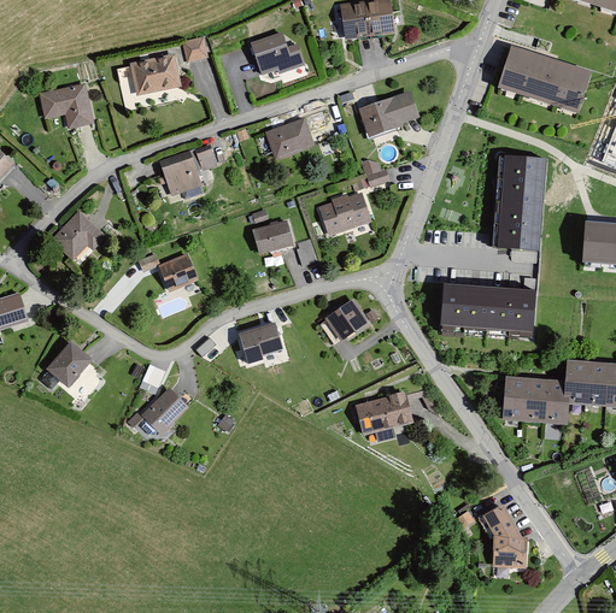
[(380,34),(393,33),(388,0),(363,0),(339,4),(344,39),(362,36),(380,34)]
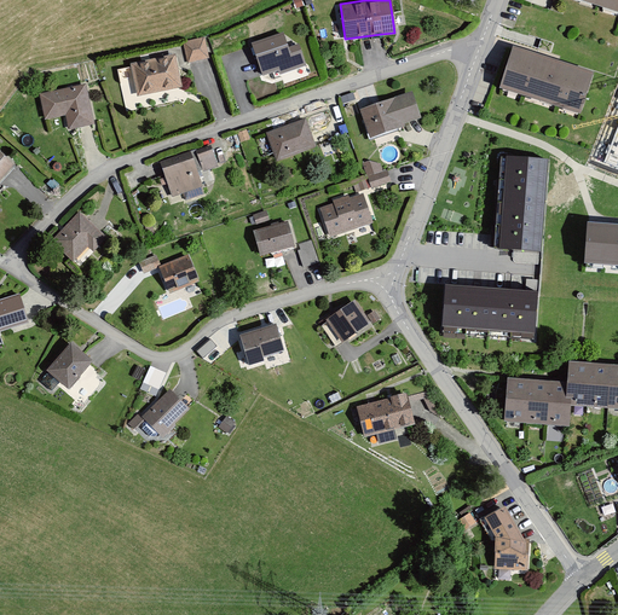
[(279,74),(305,65),(298,45),(287,48),(281,33),(250,45),(261,75),(277,69),(279,74)]
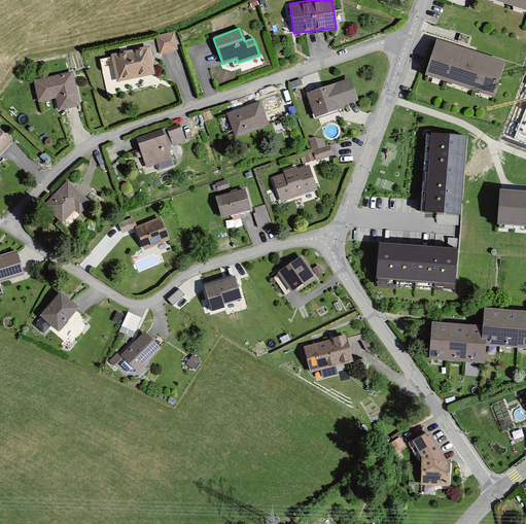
[(155,36),(160,54),(179,49),(175,32),(155,36)]
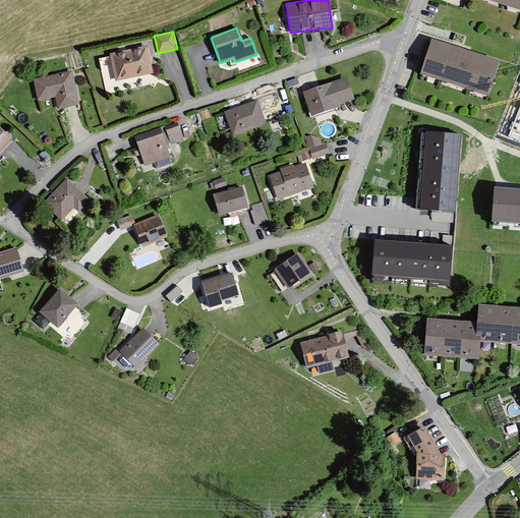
[(422,71),(489,93),(501,59),(434,37),(422,71)]
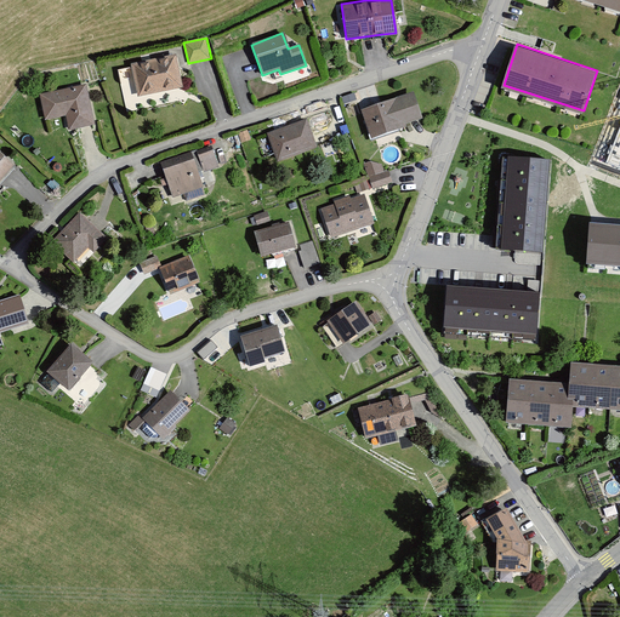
[(137,96),(181,87),(174,56),(131,64),(137,96)]
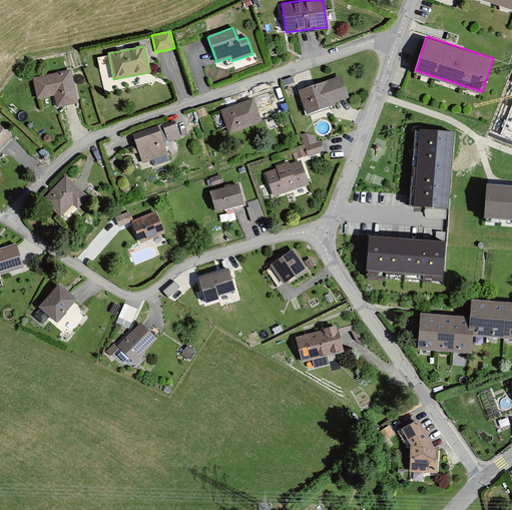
[(56,107),(77,103),(70,69),(32,77),(36,99),(54,95),(56,107)]
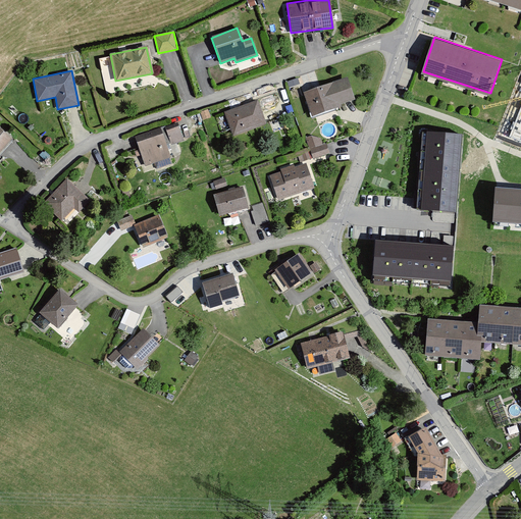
[(312,116),(341,107),(340,103),(353,99),(346,79),(304,92),(312,116)]
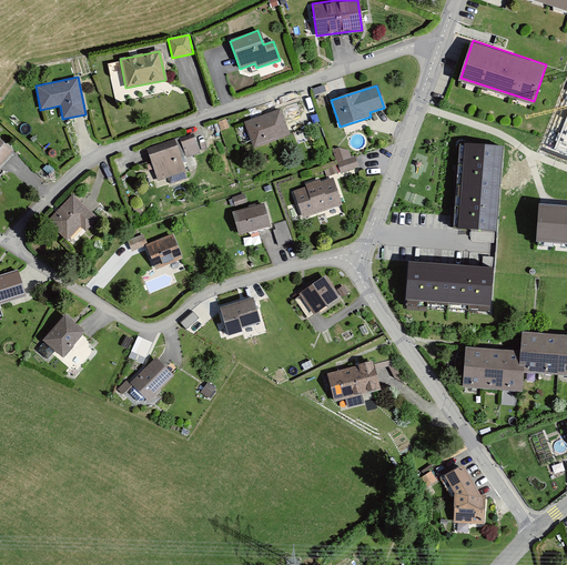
[(243,121),(253,148),(290,135),(280,108),(243,121)]
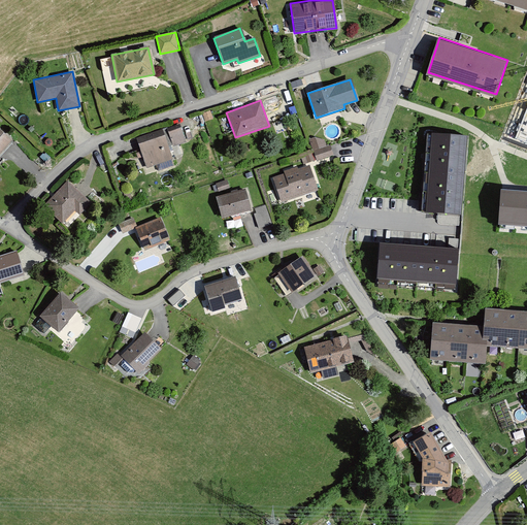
[(167,126),(173,144),(186,140),(179,122),(167,126)]
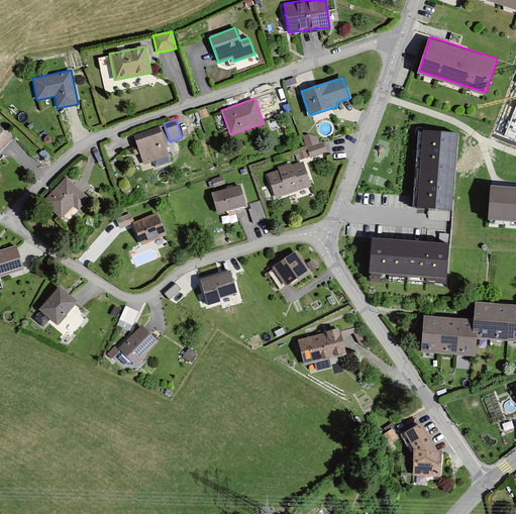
[(133,133),(143,163),(169,155),(159,125),(133,133)]
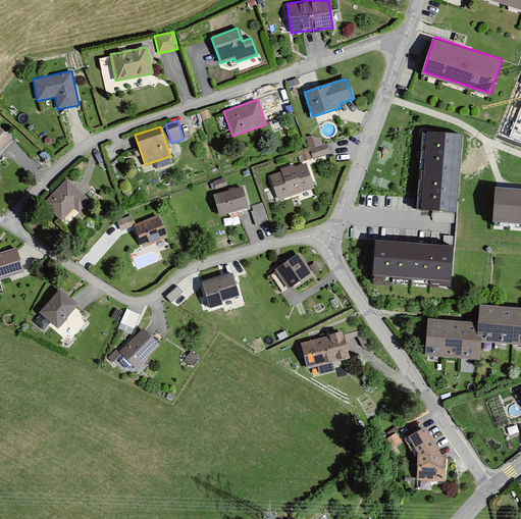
[(460,169),(463,133),(426,130),(423,166),(460,169)]
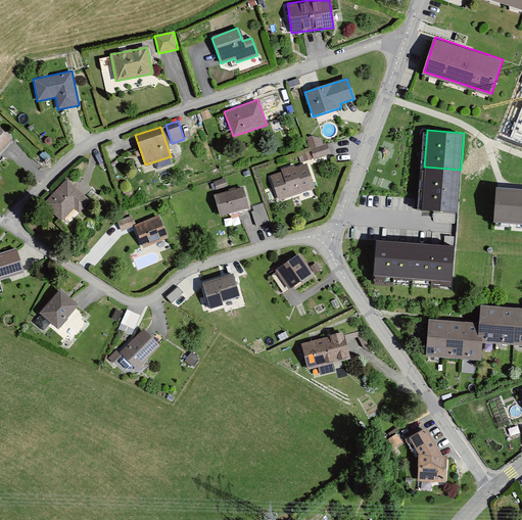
[(0,148),(9,139),(0,131),(0,148)]
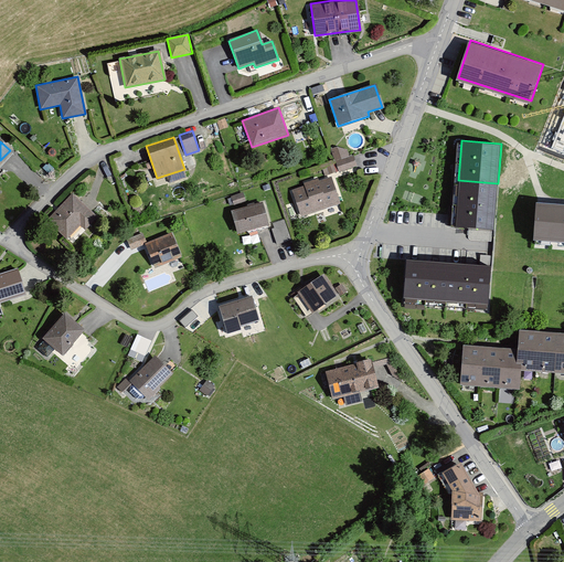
[(293,188),(301,215),(340,203),(331,176),(319,179),(318,177),(304,181),(305,183),(293,188)]
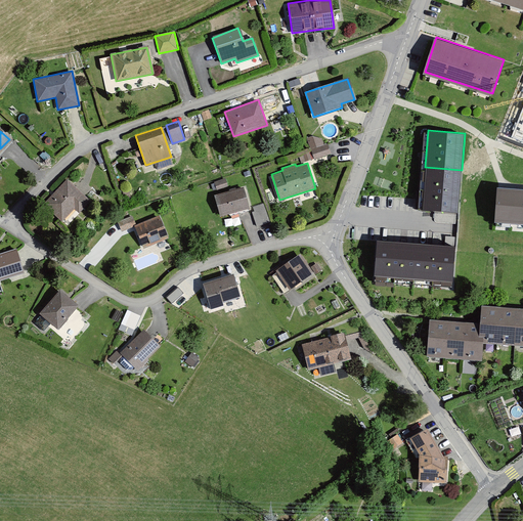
[(459,211),(462,170),(425,167),(422,208),(459,211)]
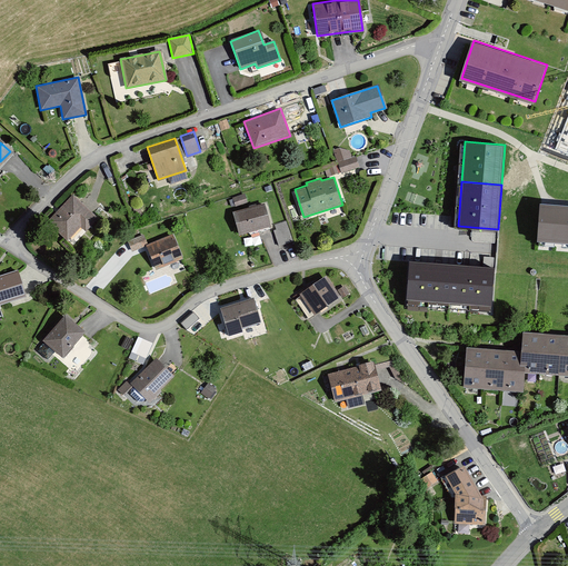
[(79,226),(85,230),(97,216),(71,194),(46,222),(66,240),(79,226)]
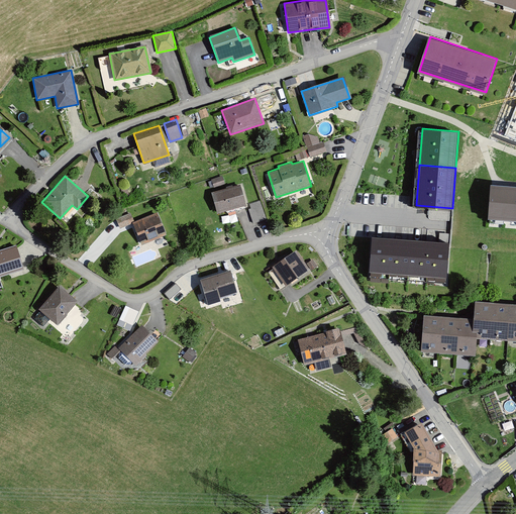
[(489,216),(515,218),(515,184),(492,182),(489,216)]
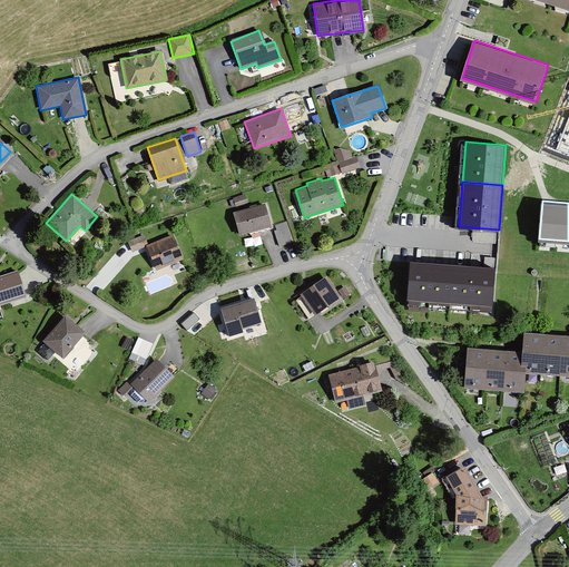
[(232,212),(238,235),(271,226),(264,203),(232,212)]
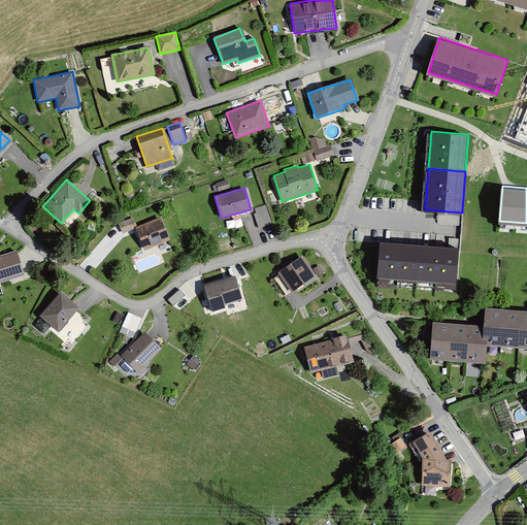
[(143,249),(168,239),(159,217),(137,226),(134,216),(119,222),(123,232),(135,228),(143,249)]
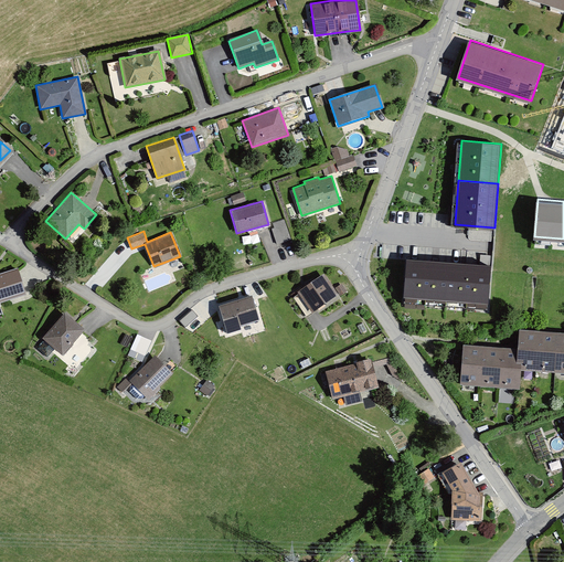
[(404,298),(446,301),(449,263),(407,260),(404,298)]
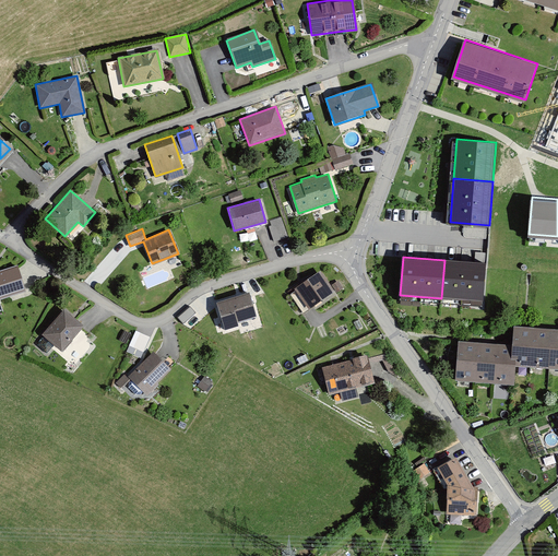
[(441,298),(484,302),(486,262),(444,260),(441,298)]
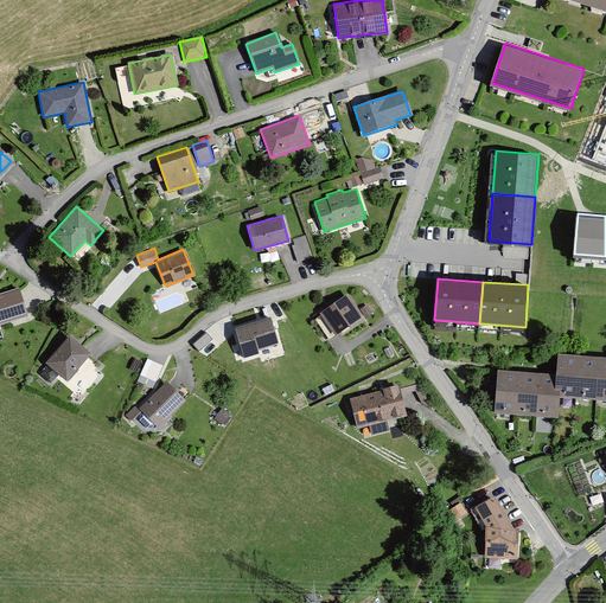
[(0,324),(25,316),(18,289),(0,294),(0,324)]
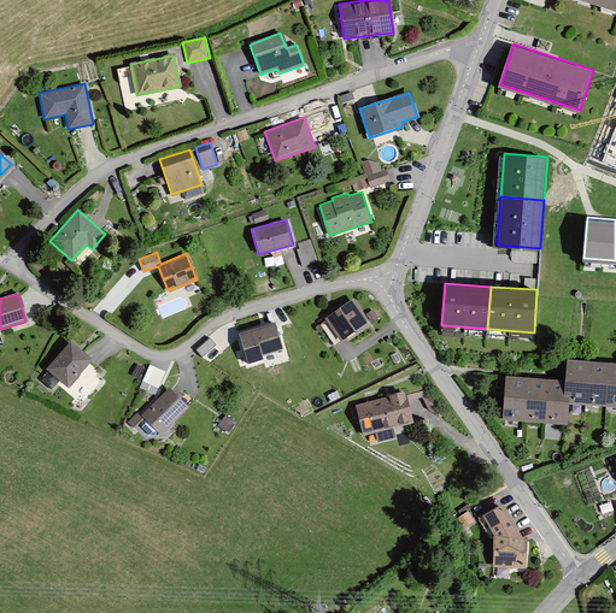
[(324,318),(340,340),(368,323),(353,300),(324,318)]
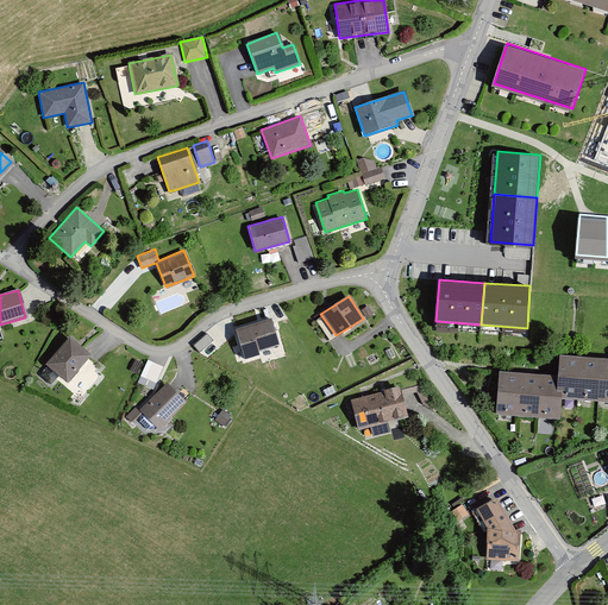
[(255,351),(275,345),(268,319),(232,329),(242,360),(257,355),(255,351)]
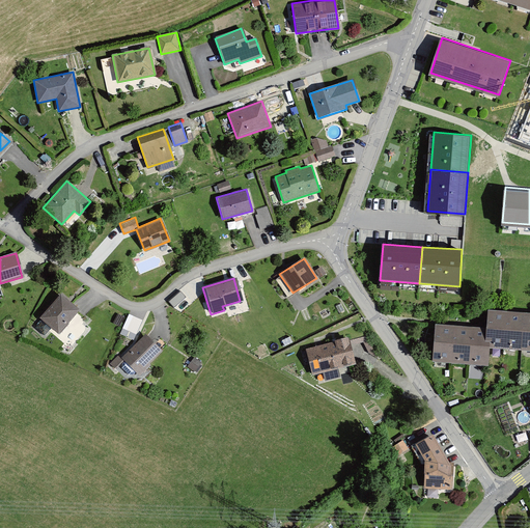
[(38,317),(55,334),(77,311),(60,295),(38,317)]
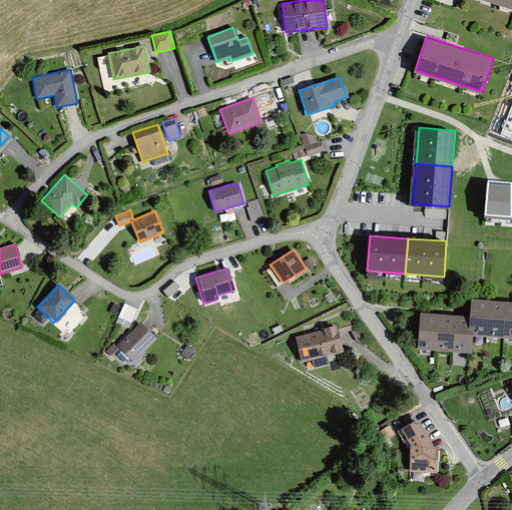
[(125,301),(116,319),(130,325),(138,307),(125,301)]
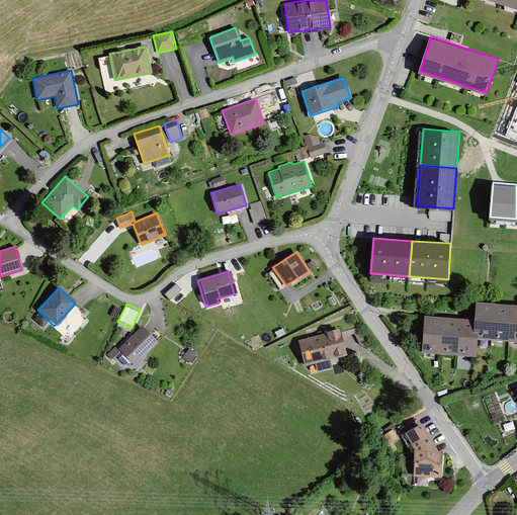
[(475,360),(476,343),(516,345),(516,308),(500,307),(484,306),(474,305),(471,323),(463,323),(448,321),(431,320),(422,320),(420,356),(475,360)]
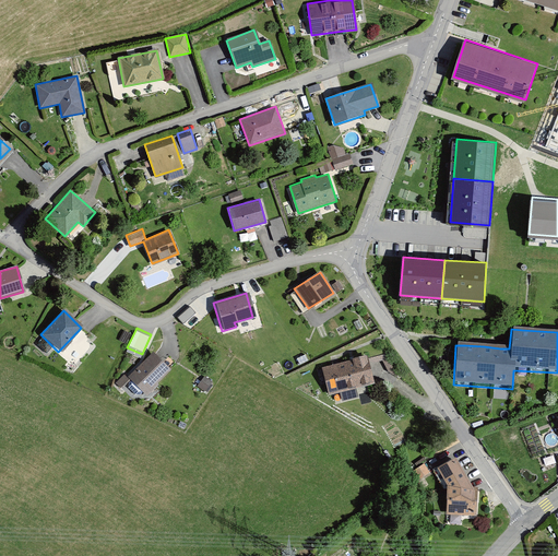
[(146,393),(169,368),(151,351),(127,376),(146,393)]
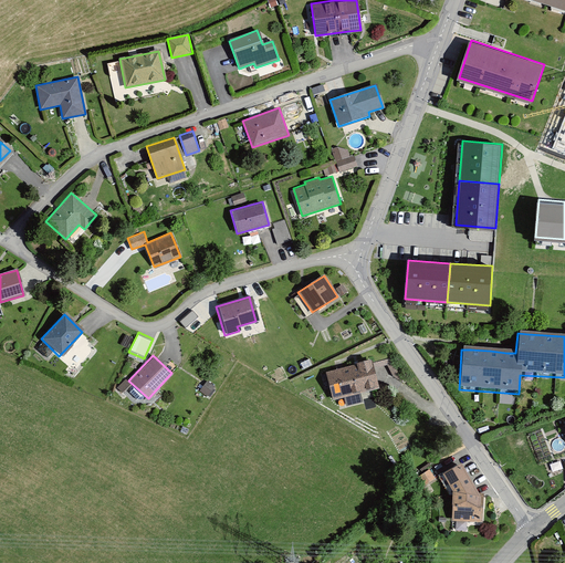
[(332,398),(376,388),(369,361),(325,371),(332,398)]
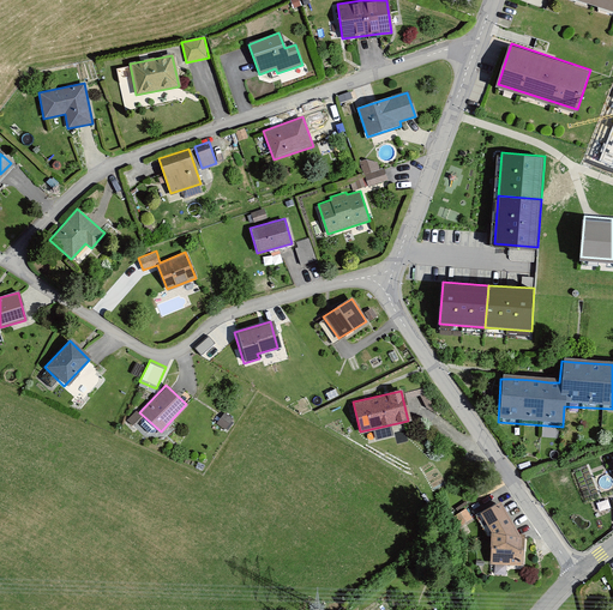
[(490,532),(523,533),(503,497),(479,511),(490,532)]
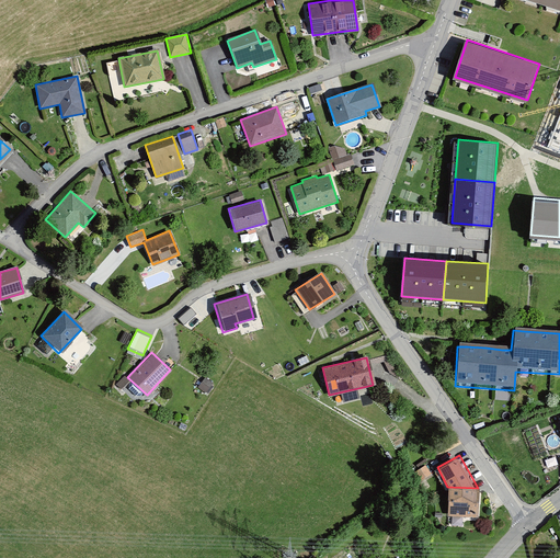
[(427,460),(416,469),(422,478),(434,469),(427,460)]
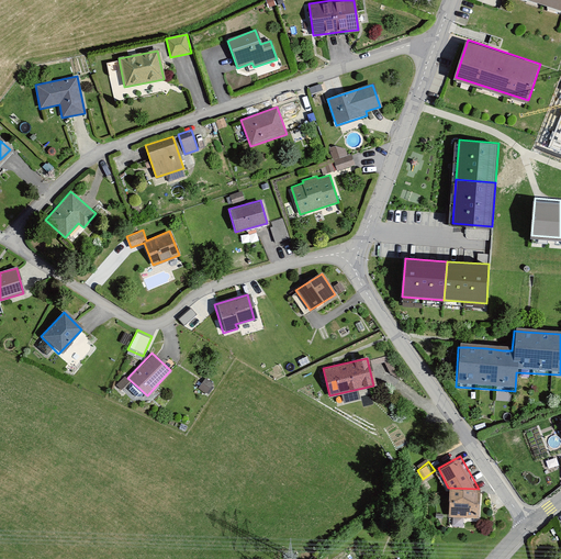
[(448,513),(478,514),(479,489),(448,488),(448,513)]
